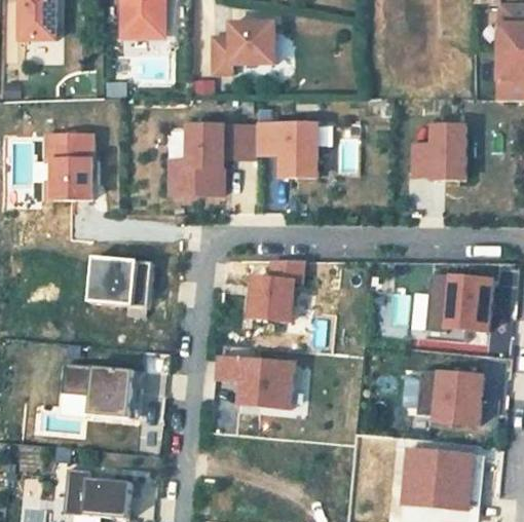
[(19,0),(19,37),(54,37),(54,0),(19,0)]
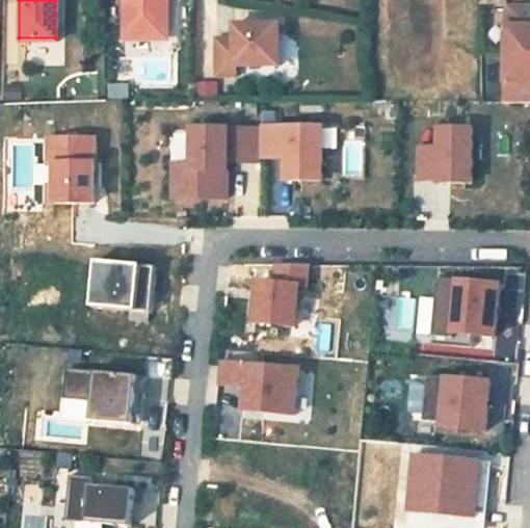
[(120,0),(120,31),(160,31),(160,0),(120,0)]
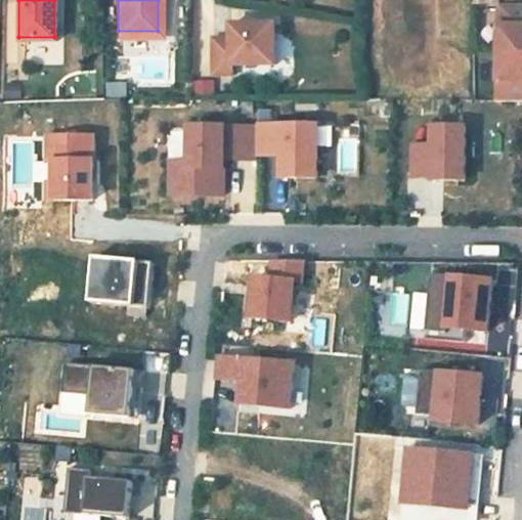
[(497,97),(521,97),(521,0),(496,0),(497,97)]
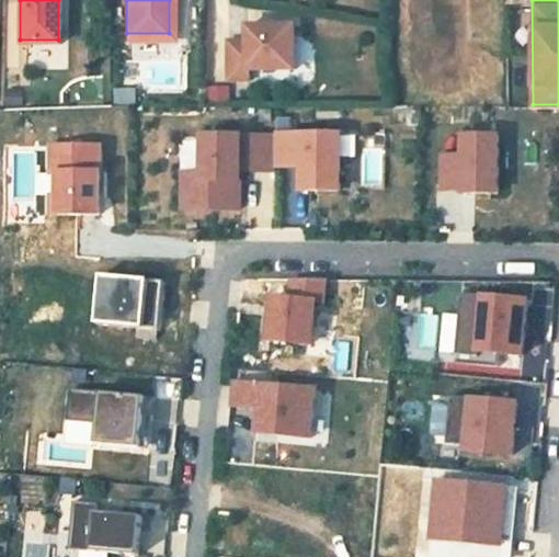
[(228,36),(229,75),(249,75),(249,65),(295,65),(295,21),(248,21),(248,36),(228,36)]
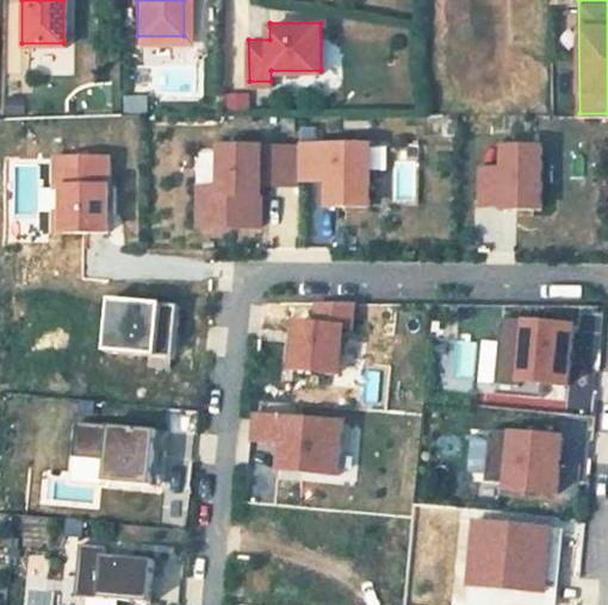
[(143,92),(121,92),(121,106),(143,106),(143,92)]
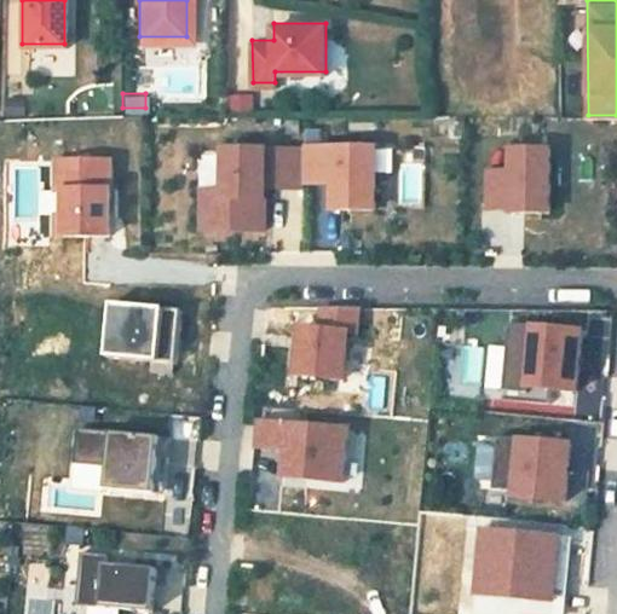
[(372,206),(373,144),(301,143),(301,145),(301,179),(330,179),(330,206),(372,206)]
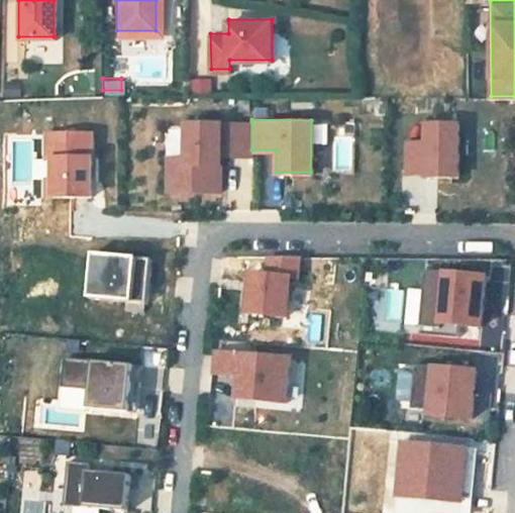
[(251,149),(251,121),(185,121),(184,156),(184,162),(181,162),(181,189),(219,189),(219,162),(215,162),(215,154),(251,154),(251,149)]
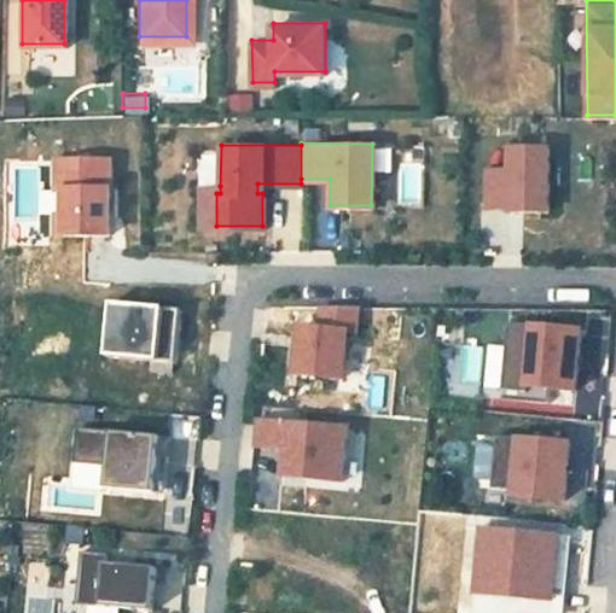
[(547,209),(547,145),(507,145),(507,167),(486,167),(484,205),(507,205),(507,209),(547,209)]
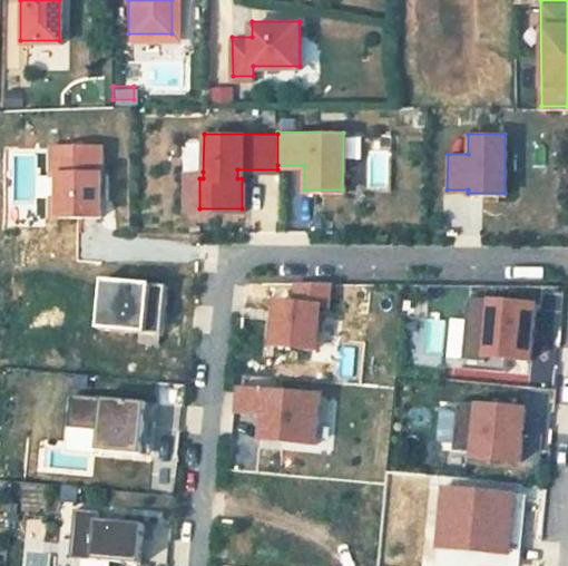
[(348,137),(348,159),(364,159),(365,137),(348,137)]
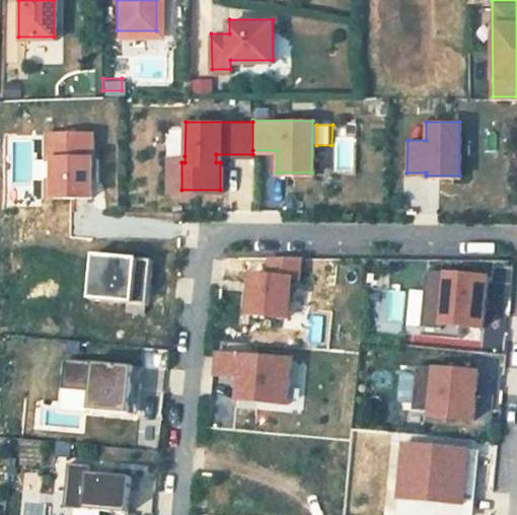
[(89,194),(89,167),(95,167),(95,154),(89,155),(89,131),(44,131),(44,156),(50,156),(51,176),(45,176),(45,194),(89,194)]
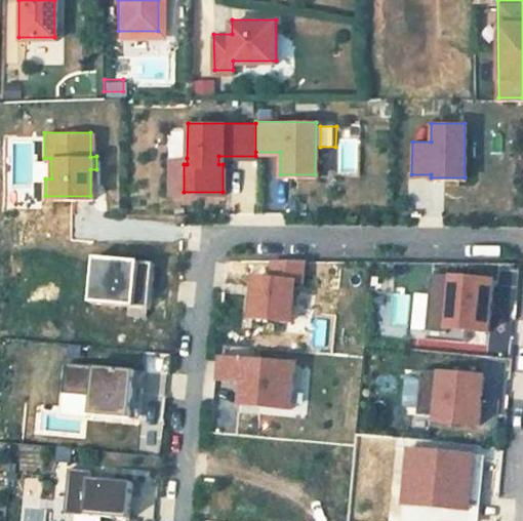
[(187,164),(187,158),(168,158),(168,191),(184,192),(184,164),(187,164)]
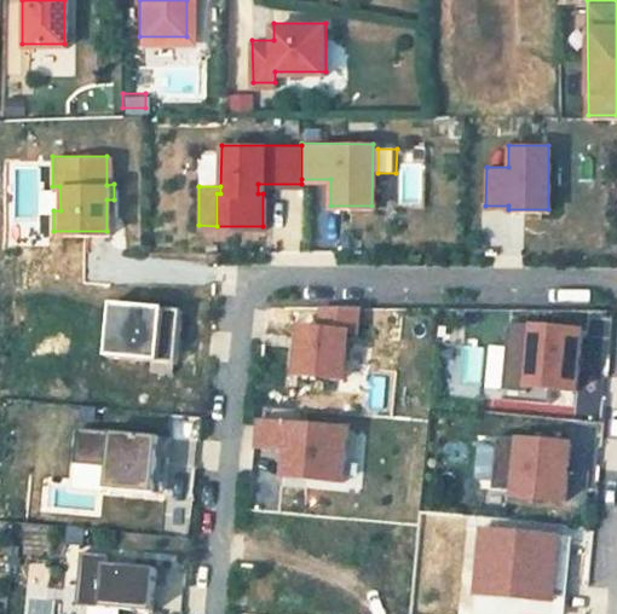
[(174,360),(179,307),(108,301),(103,354),(174,360)]
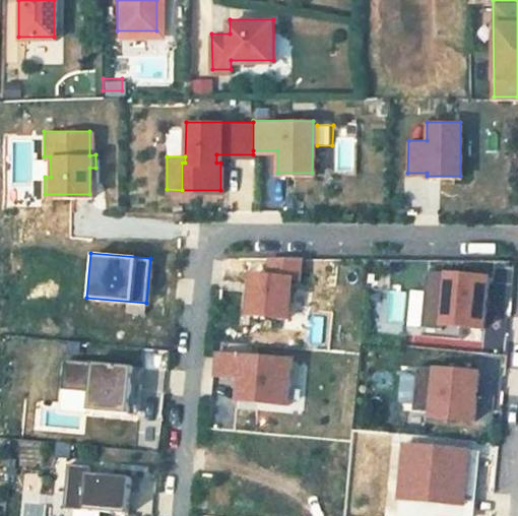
[(300,277),(302,256),(271,256),(269,275),(253,273),(249,313),(288,316),(292,277),(300,277)]
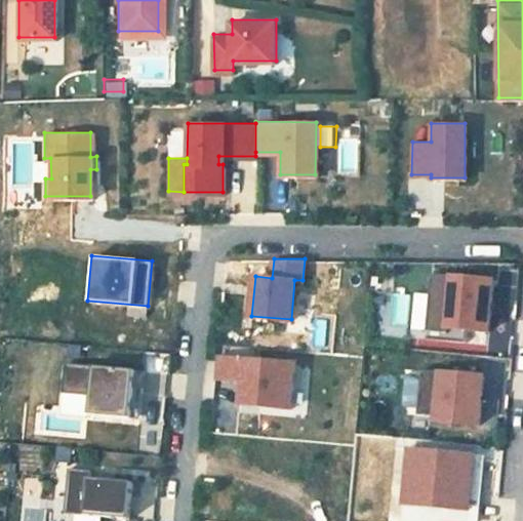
[(491,278),(431,273),(425,329),(445,331),(446,326),(486,330),(488,310),(481,309),(482,299),(489,301),(491,278)]
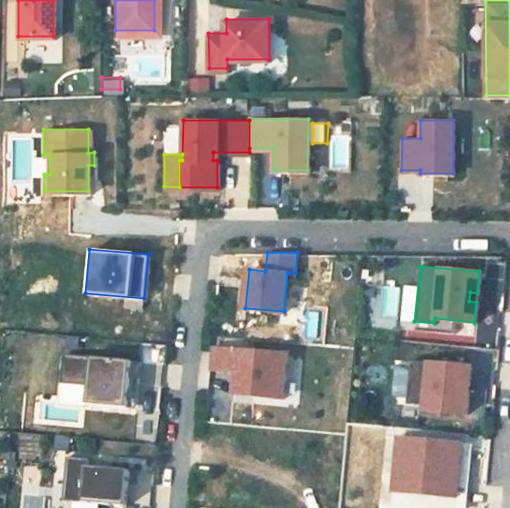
[(395,317),(399,283),(385,282),(381,315),(395,317)]
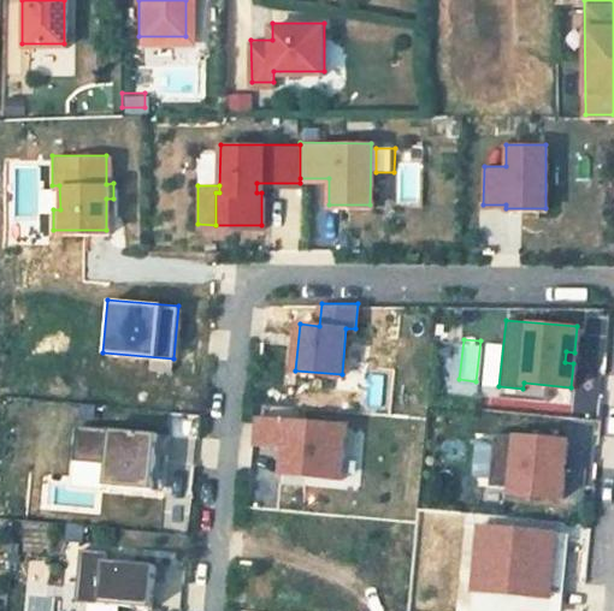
[(574,353),(566,351),(565,362),(573,363),(574,353)]
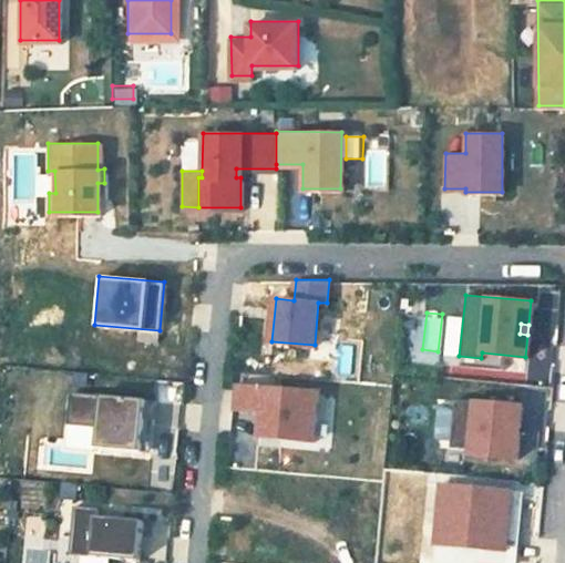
[(312,441),(318,392),(233,385),(230,408),(260,410),(258,436),(312,441)]
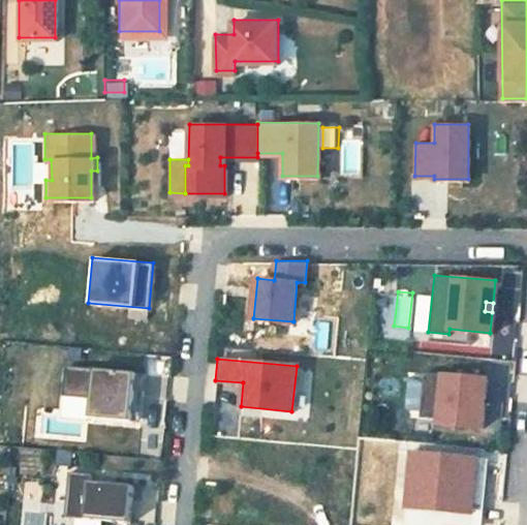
[(143,394),(145,372),(66,365),(63,394),(98,398),(96,417),(125,420),(128,393),(134,394),(143,394)]
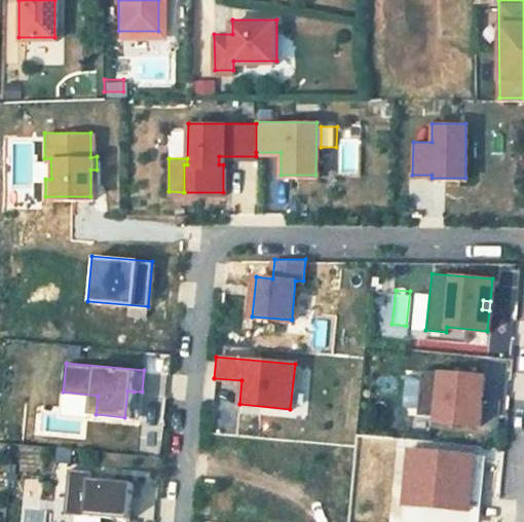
[(479,423),(483,375),(420,370),(416,414),(434,415),(434,419),(479,423)]
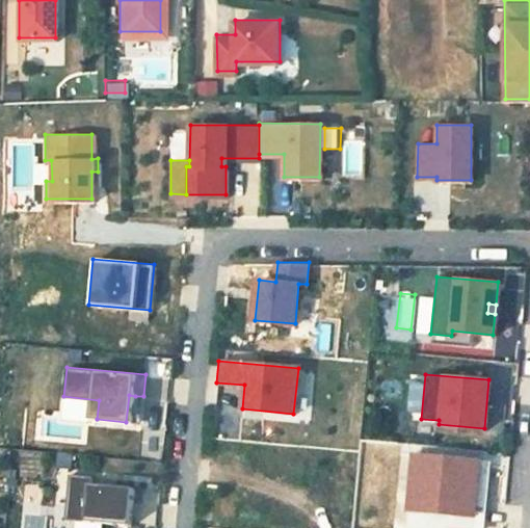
[(133,422),(135,396),(129,395),(126,422),(133,422)]
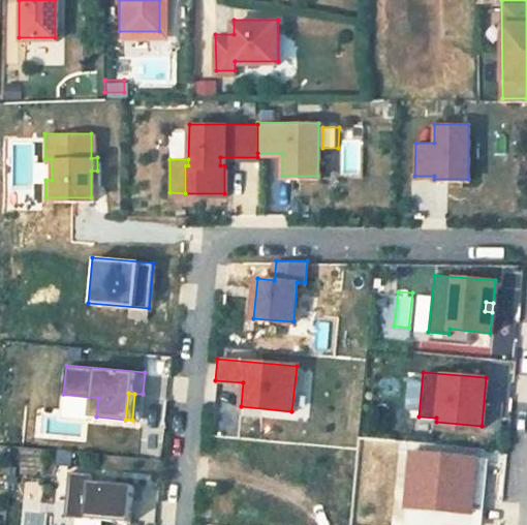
[(68,451),(54,450),(53,463),(67,464),(68,451)]
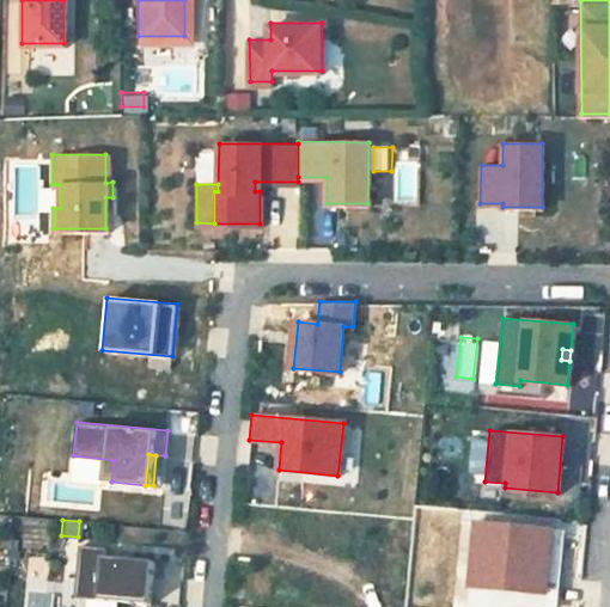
[(546,604),(553,529),(479,522),(471,596),(546,604)]
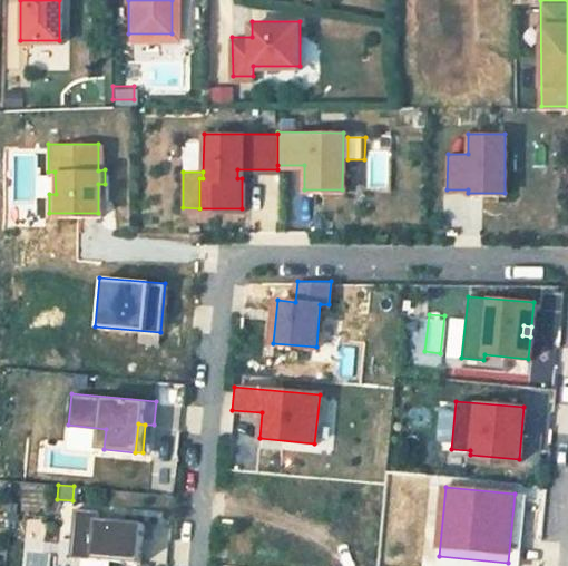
[(139,564),(143,524),(97,519),(98,511),(72,509),(70,540),(78,542),(77,558),(79,558),(78,565),(109,565),(109,560),(139,564)]
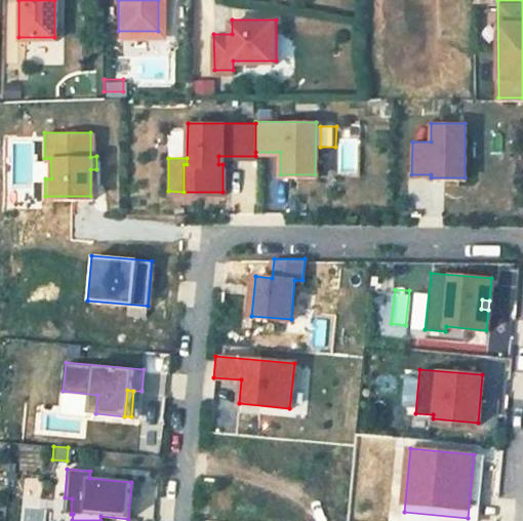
[(71,514),(72,498),(65,497),(63,513),(71,514)]
